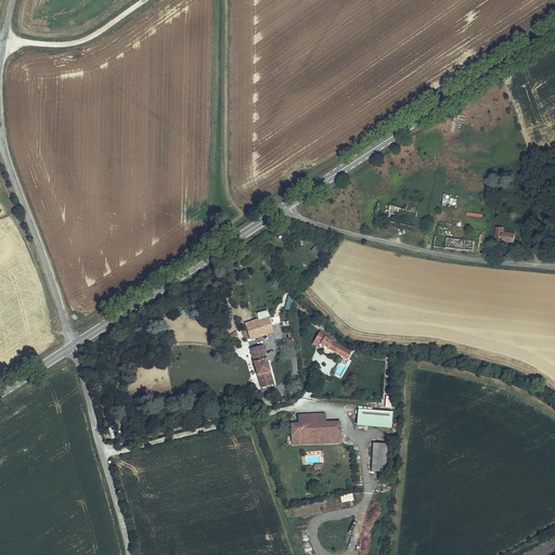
[(456,208),(459,197),(444,194),(442,206),(456,208)]
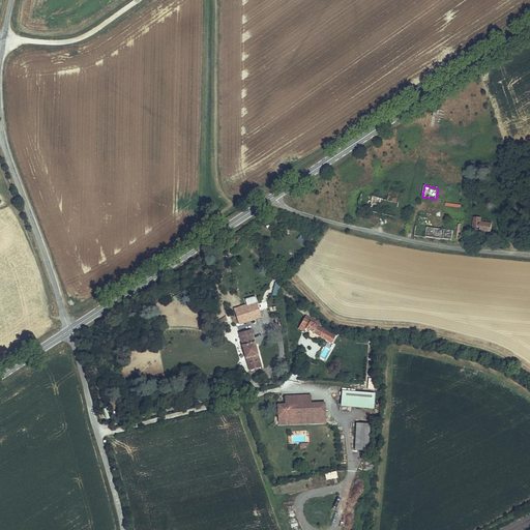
[(400,203),(402,194),(390,192),(388,200),(400,203)]
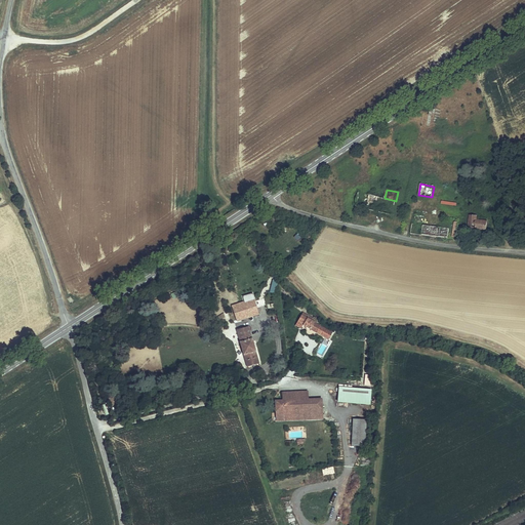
[(372,210),(375,196),(358,192),(355,206),(372,210)]
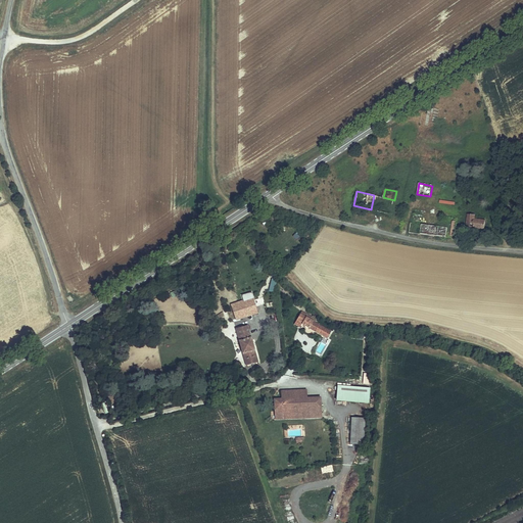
[(484,229),(485,221),(475,220),(475,216),(468,216),(467,227),(484,229)]
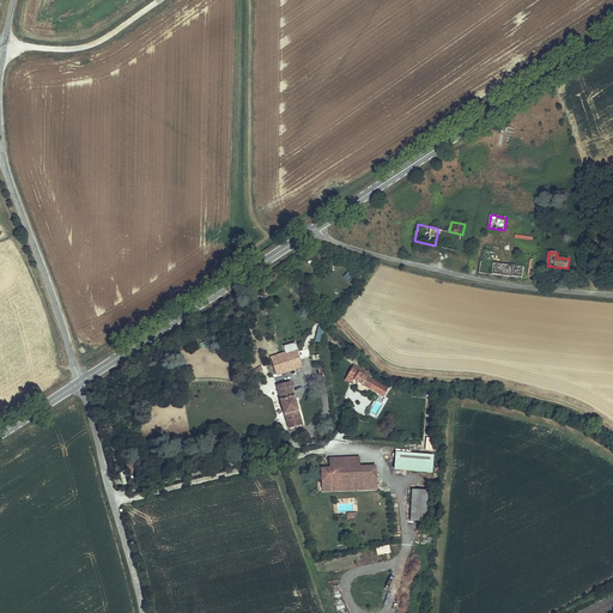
[(523,278),(525,267),(497,263),(496,274),(523,278)]
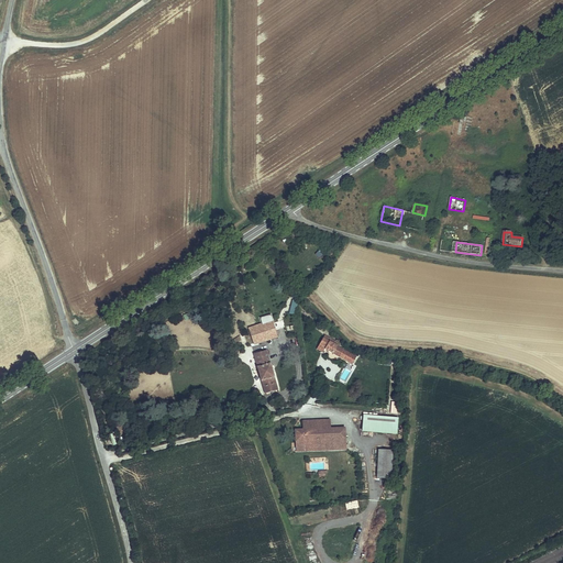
[(293,300),(289,313),(295,315),(298,301),(293,300)]
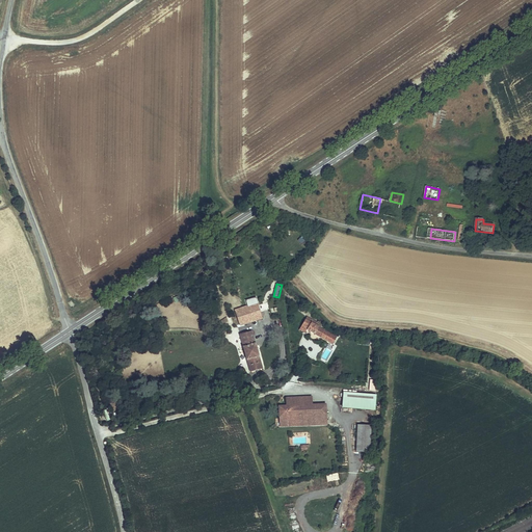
[(240,328),(246,327),(244,321),(251,319),(253,325),(262,322),(258,309),(236,315),(240,328)]
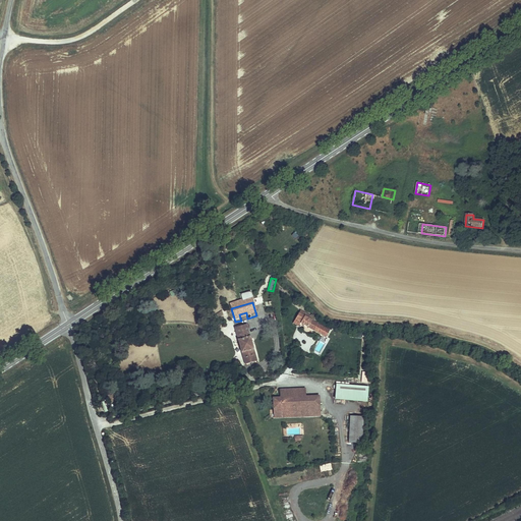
[(239,314),(241,321),(247,319),(246,312),(239,314)]
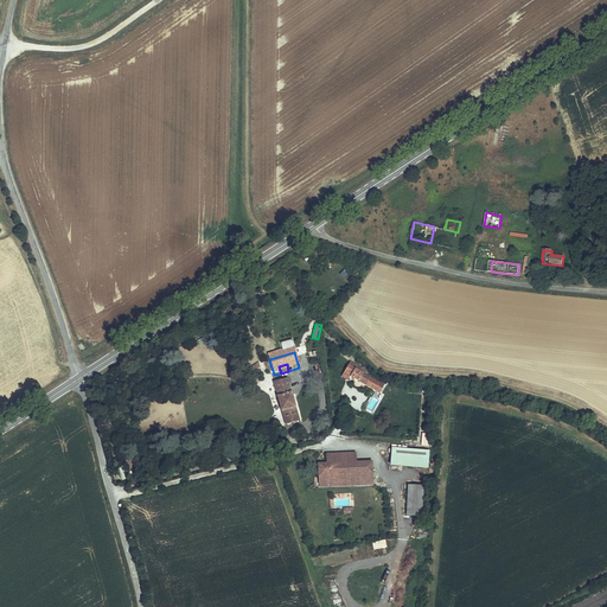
[(355,371),(352,377),(374,389),(375,387),(382,390),(384,388),(355,371)]
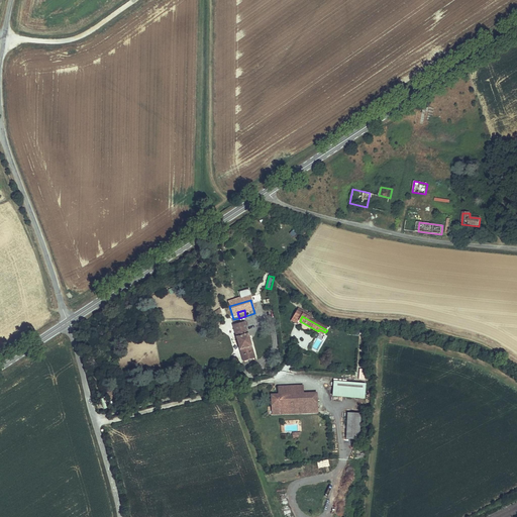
[(244,367),(256,362),(244,326),(232,330),(244,367)]
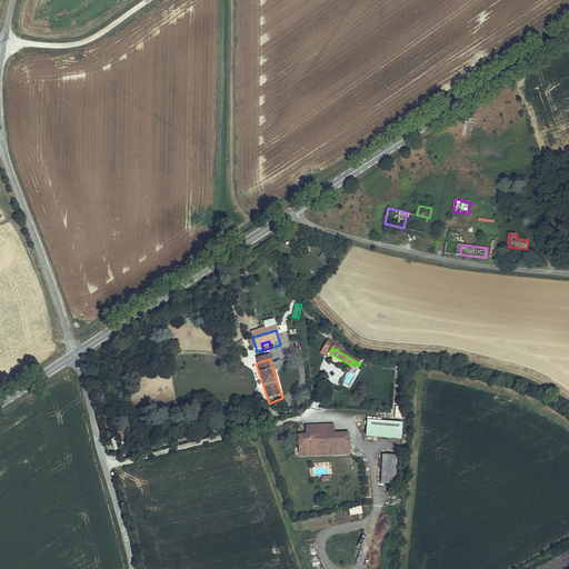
[(397,405),(393,417),(401,418),(403,407),(397,405)]
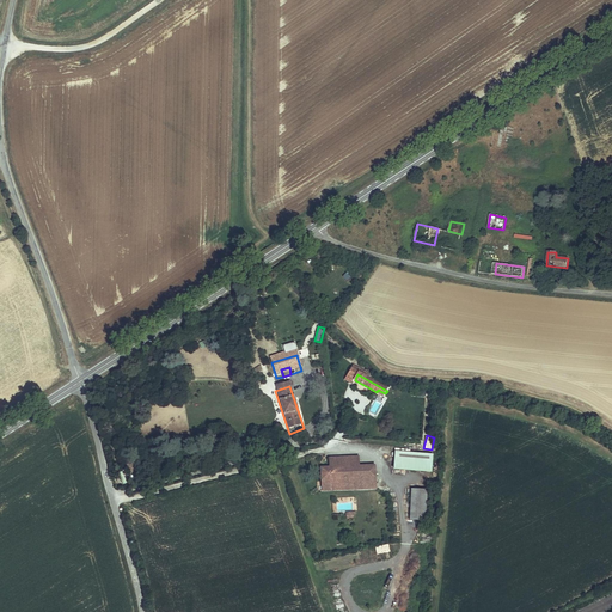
[(430,471),(432,453),(395,450),(393,467),(430,471)]
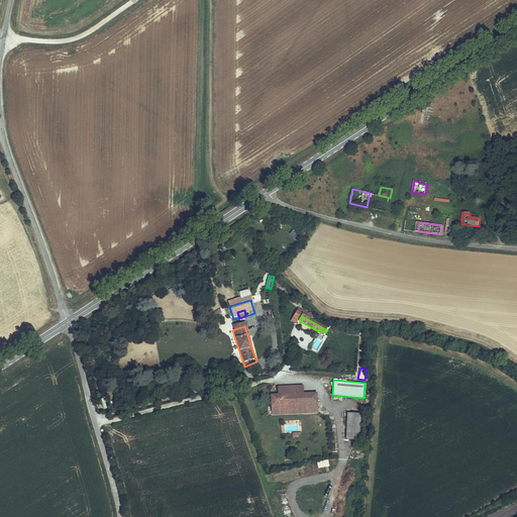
[(282,389),(282,397),(275,398),(277,417),(322,413),(320,394),(307,395),(307,387),(282,389)]
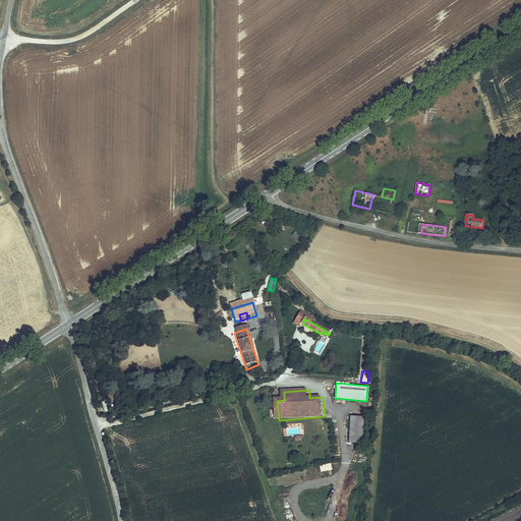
[(366,443),(367,416),(355,416),(354,442),(366,443)]
